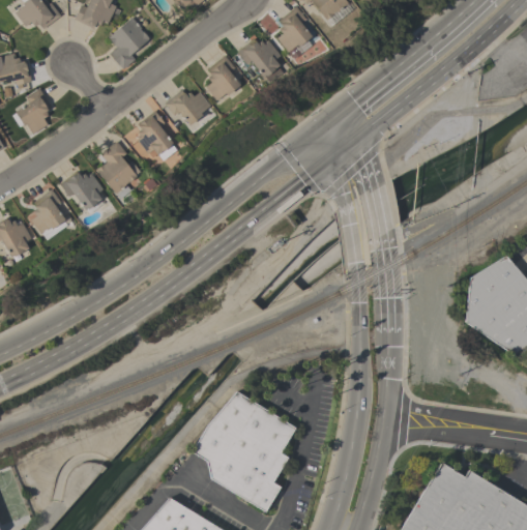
[(23,0),(41,0),(47,6),(52,2),(62,16),(45,29),(40,24),(36,27),(32,22),(26,27),(16,12),(26,5),(24,3),(25,2),(23,0)]
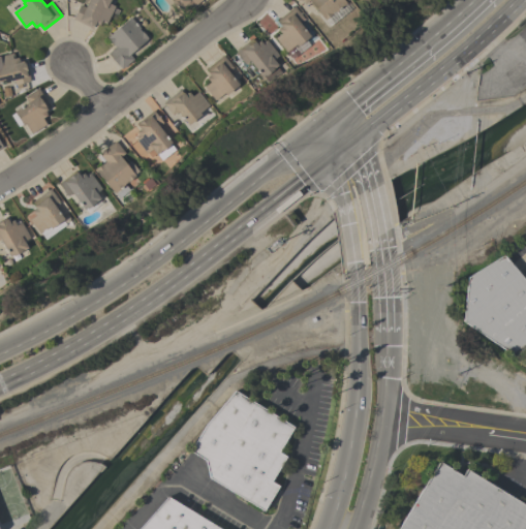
[(112,0),(111,3),(117,6),(117,7),(122,10),(120,14),(114,12),(109,24),(103,22),(102,25),(98,23),(96,27),(95,27),(95,28),(75,19),(83,5),(88,7),(91,0),(112,0)]
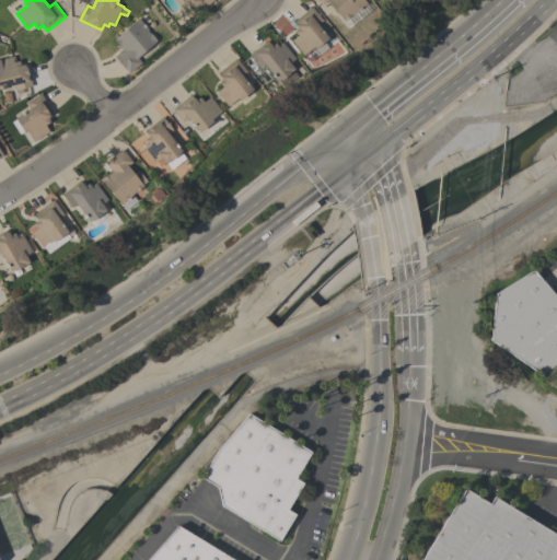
[(215,0),(204,11),(198,6),(194,10),(189,6),(188,6),(183,0),(215,0)]
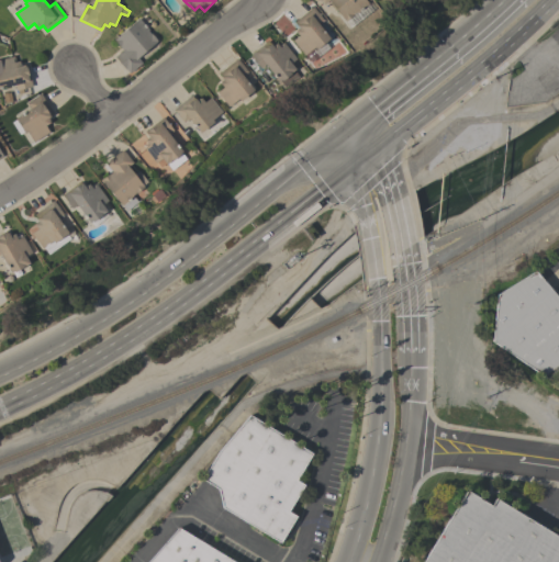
[(375,10),(353,26),(347,20),(347,21),(332,1),(326,6),(322,0),(367,0),(371,4),(370,4),(375,10)]
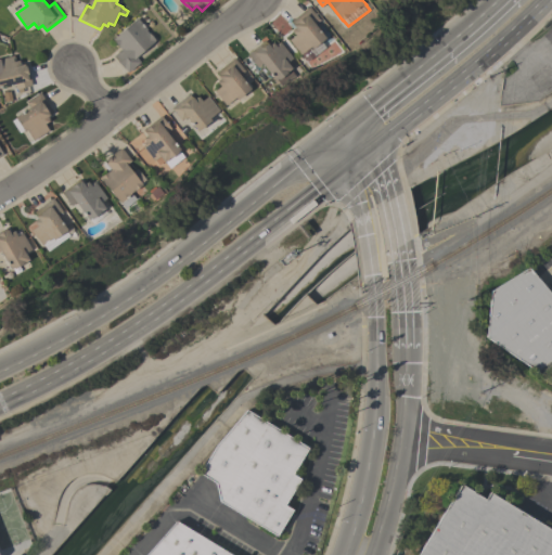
[(323,41),(328,48),(309,62),(304,54),(303,54),(292,40),(297,36),(294,30),(298,27),(293,21),(311,7),(322,20),(317,24),(328,38),(323,41)]
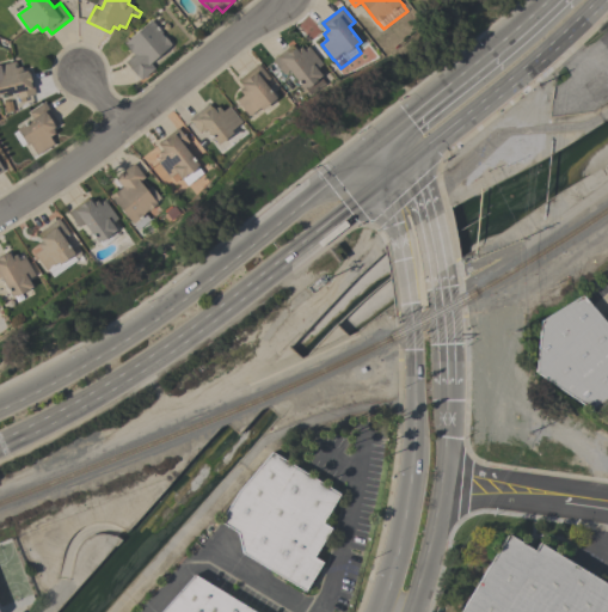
[(165,32),(164,34),(166,37),(167,36),(174,44),(153,63),(157,68),(143,80),(128,62),(136,55),(127,43),(154,20),(165,32)]
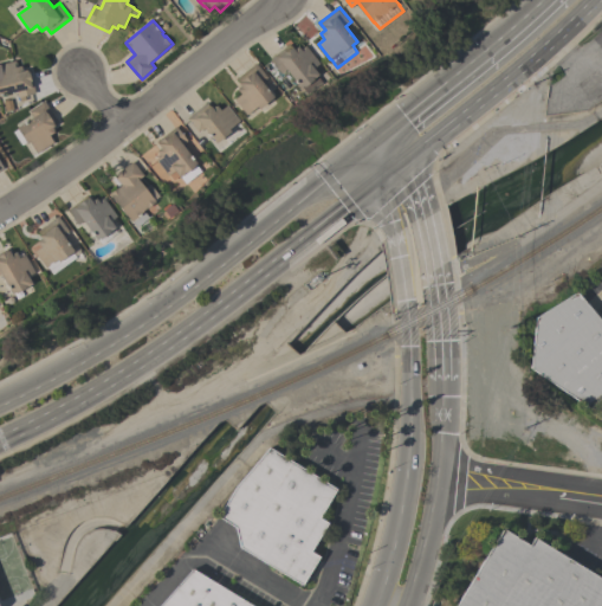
[(322,64),(316,69),(321,75),(319,76),(324,83),(309,95),(289,70),(283,73),(272,59),(291,44),(296,49),(301,46),(303,50),(308,45),(322,64)]
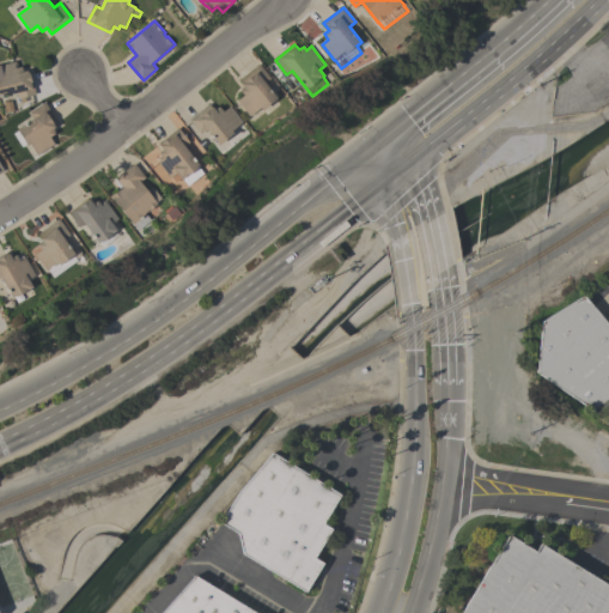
[(0,65),(18,61),(19,67),(23,66),(24,72),(32,70),(38,95),(20,98),(22,103),(18,103),(16,97),(19,97),(18,92),(0,96),(0,65)]
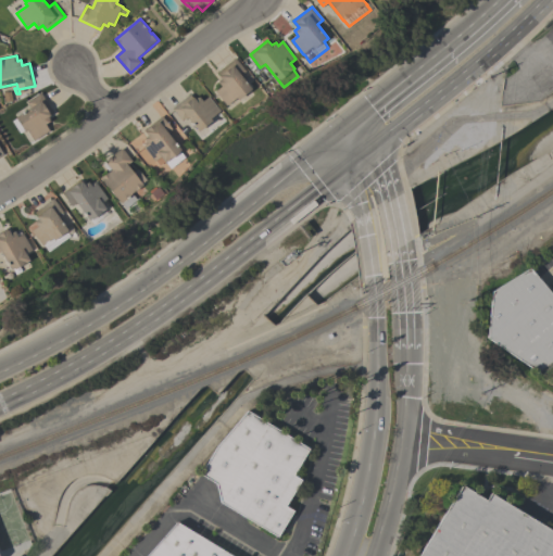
[(217,91),(223,86),(220,81),(224,78),(218,72),(237,58),(248,71),(242,75),(253,89),(240,100),(239,98),(228,105),(217,91)]
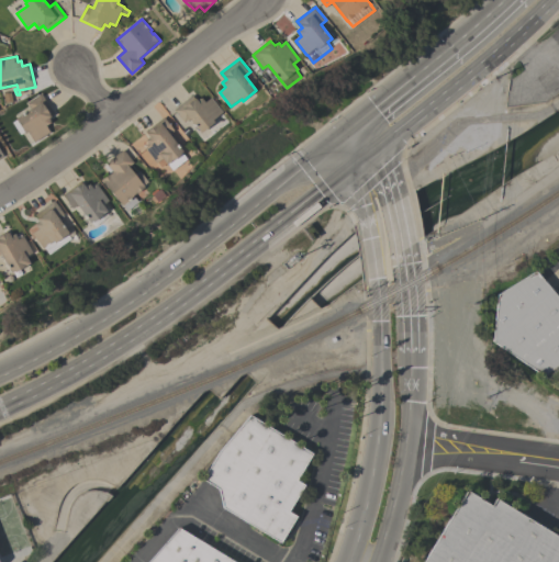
[(22,135),(14,123),(19,120),(18,119),(32,109),(29,103),(43,93),(56,114),(51,117),(53,122),(47,126),(52,133),(36,143),(30,132),(26,133),(26,132),(22,135)]
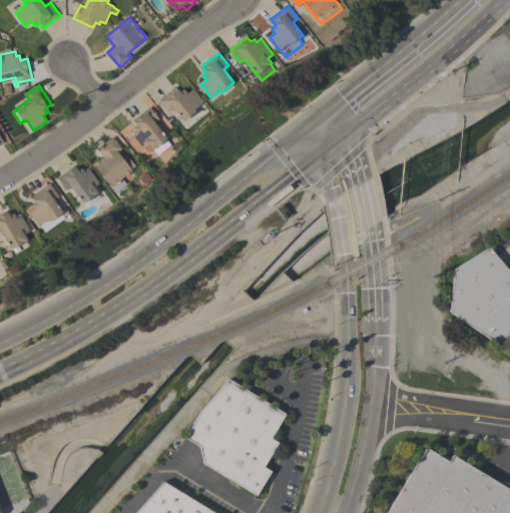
[(204,102),(195,109),(197,111),(184,121),(174,108),(169,112),(160,100),(177,86),(179,90),(180,89),(181,91),(183,89),(184,90),(185,89),(188,93),(194,89),(204,102)]
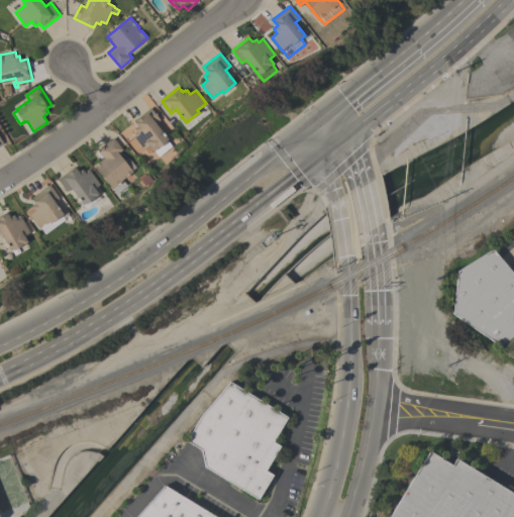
[(174,146),(161,157),(156,150),(155,151),(150,145),(145,150),(134,136),(139,133),(135,128),(139,125),(135,121),(152,108),(162,120),(158,123),(170,139),(169,140),(174,146)]
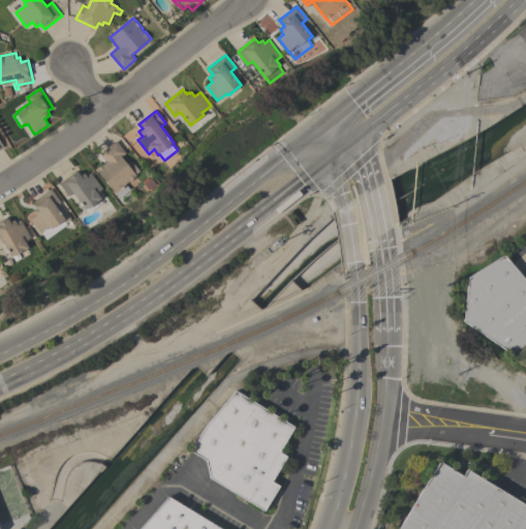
[(127,153),(123,157),(129,164),(133,161),(142,170),(136,175),(137,176),(136,176),(137,177),(131,182),(130,181),(127,184),(131,190),(121,198),(97,169),(104,163),(104,164),(105,163),(100,156),(102,154),(101,154),(112,145),(113,146),(118,141),(127,153)]
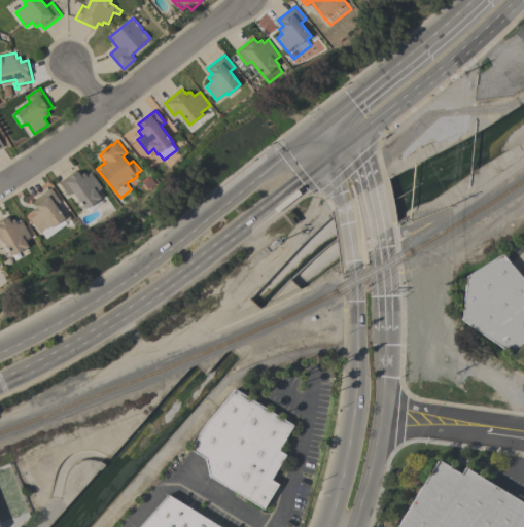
[(74,192),(70,196),(61,182),(77,171),(78,172),(79,171),(81,175),(85,172),(88,175),(92,172),(104,188),(98,192),(102,198),(97,201),(98,202),(89,208),(89,207),(85,209),(74,192)]
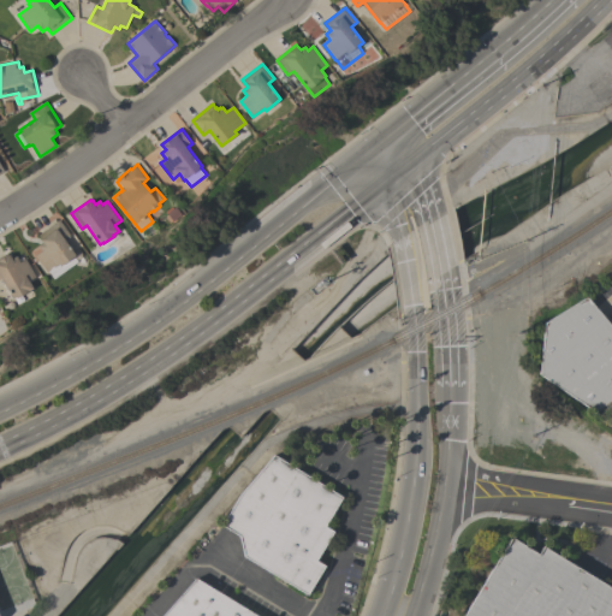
[(60,220),(71,236),(66,240),(77,255),(76,256),(79,262),(55,279),(49,272),(48,272),(37,256),(43,252),(40,246),(45,242),(40,235),(60,220)]
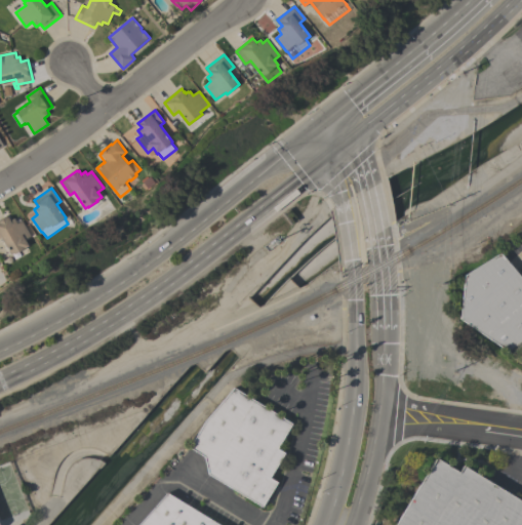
[(2,237),(0,238),(0,219),(7,216),(8,217),(9,217),(11,220),(15,218),(18,224),(23,220),(32,236),(26,240),(30,246),(15,254),(14,253),(11,254),(2,237)]
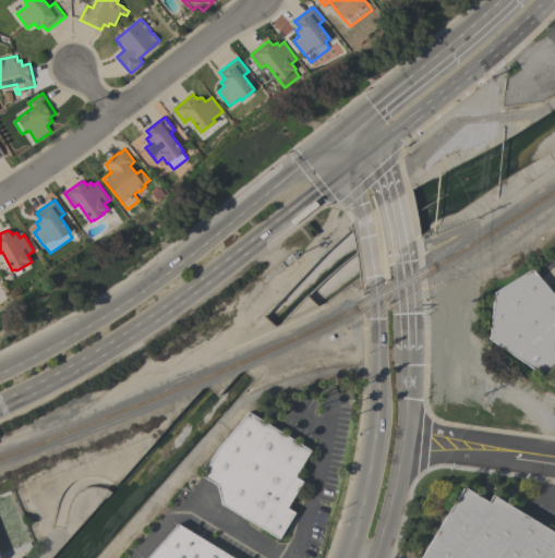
[(533,269),(554,293),(554,366),(545,375),(491,339),(496,292),(533,269)]
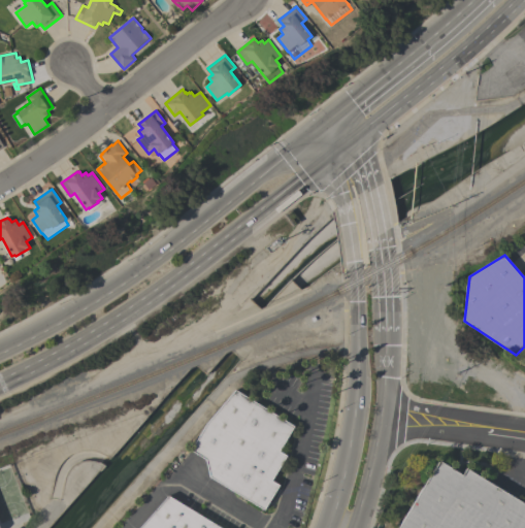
[(192,451),(207,424),(236,390),(295,426),(281,451),(288,456),(272,481),(281,485),(266,509),(211,476),(207,459),(192,451)]
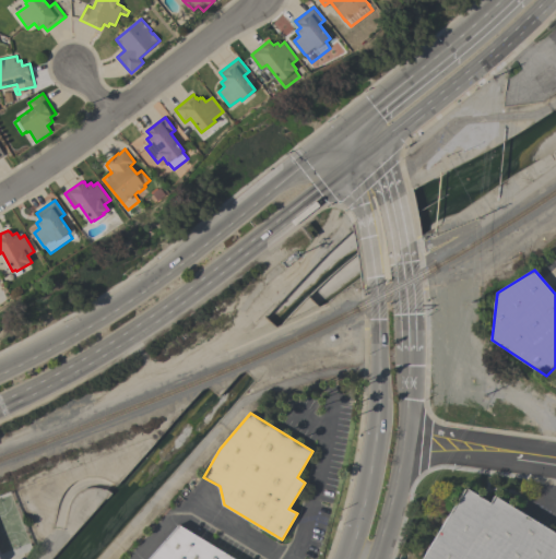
[(555,558),(423,558),(465,488),(491,502),(494,496),(555,533),(555,558)]
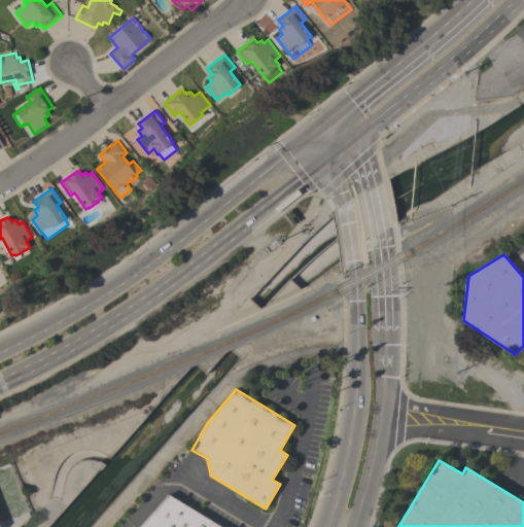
[(140,526),(169,495),(221,526),(140,526)]
